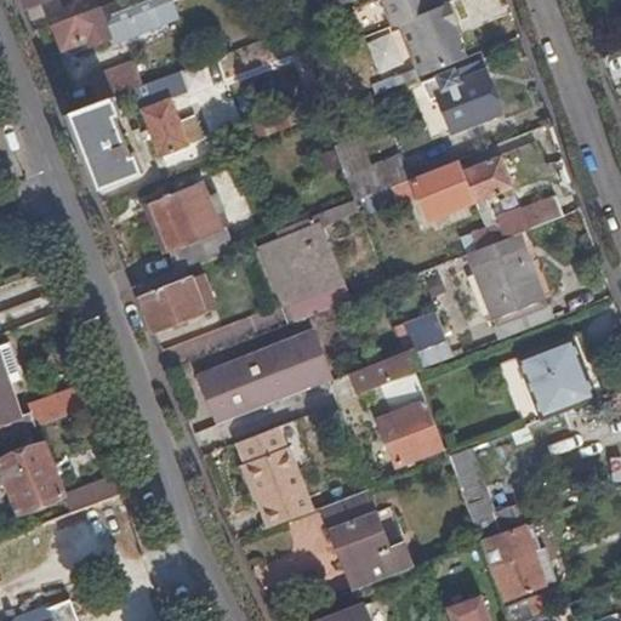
[(47,0),(24,9),(29,23),(61,11),(56,0),(47,0)]
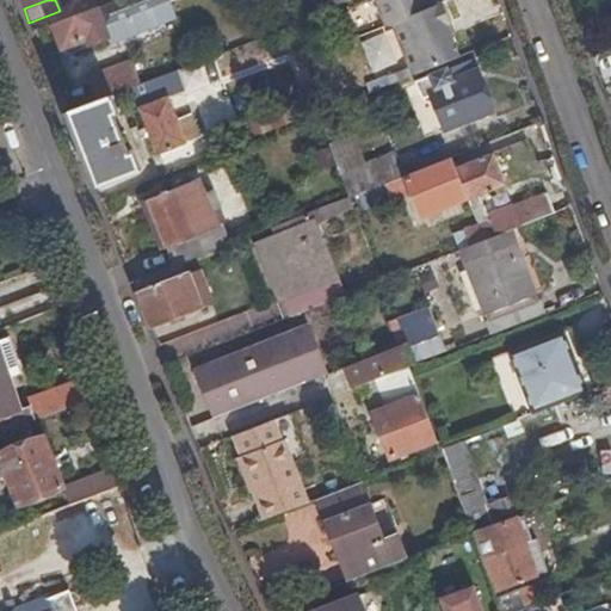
[(112,0),(63,20),(50,25),(60,47),(84,37),(88,45),(107,37),(111,43),(177,18),(170,0),(112,0)]
